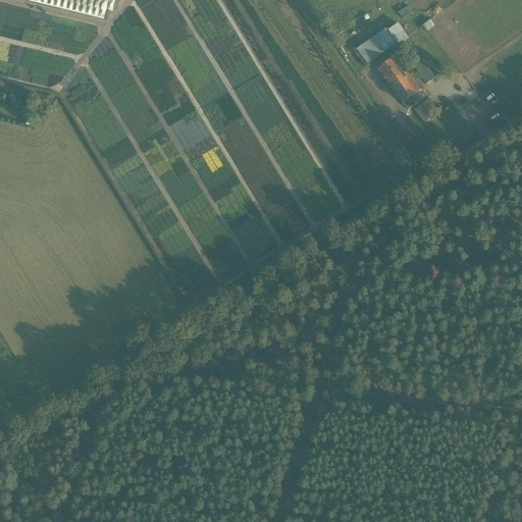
[(20,0),(103,19),(105,11),(111,13),(114,0),(20,0)]
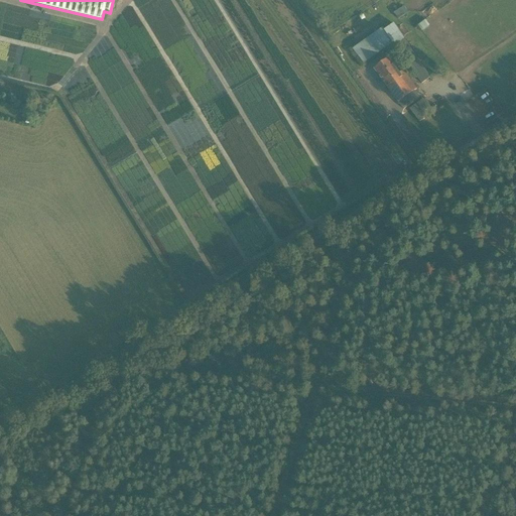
[(399,55),(410,47),(393,24),(384,31),(382,28),(353,50),(363,66),(391,44),(399,55)]
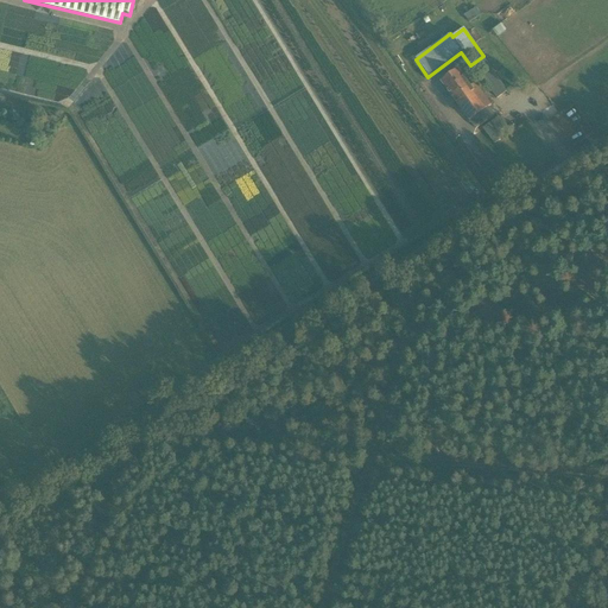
[(458,69),(439,83),(475,131),(494,118),(488,109),(492,107),(475,84),(472,87),(458,69)]
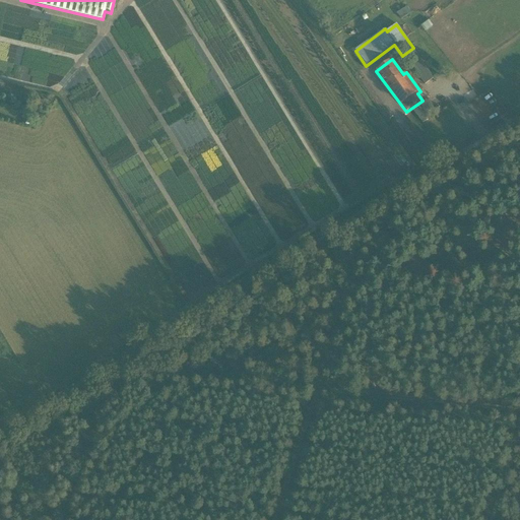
[(421,63),(412,70),(425,86),(434,79),(421,63)]
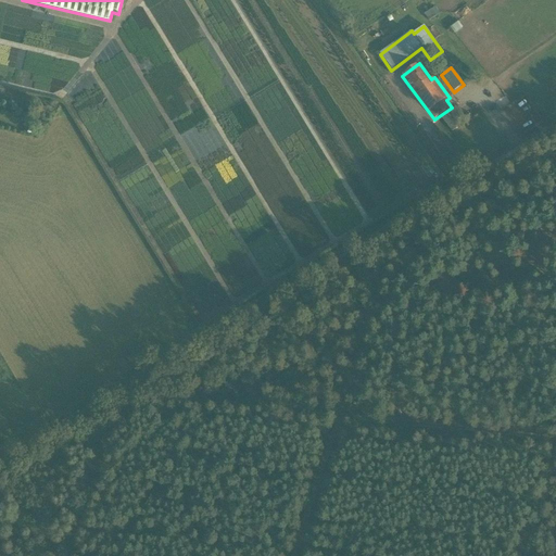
[(449,113),(441,118),(452,133),(458,127),(449,113)]
